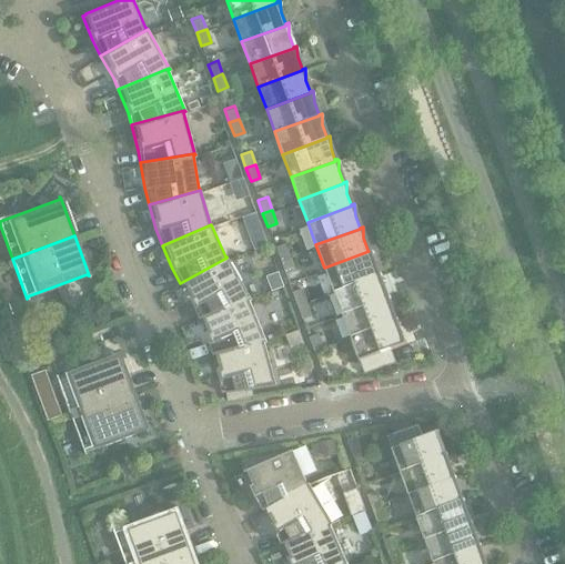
[(283,241),(274,244),(279,258),(289,254),(283,241)]
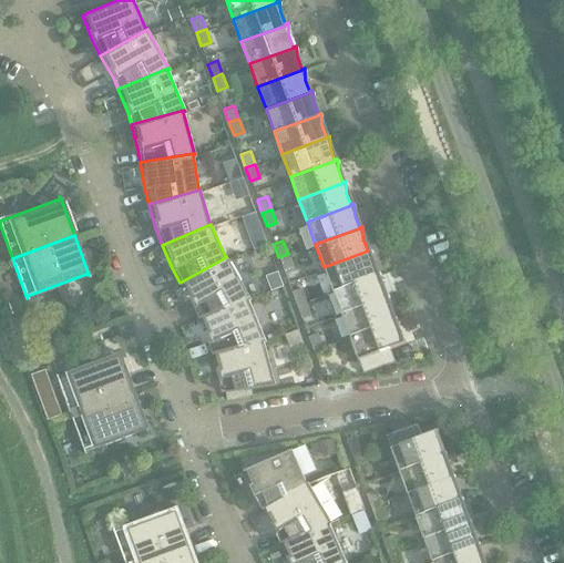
[(324,267),(331,289),(376,273),(376,272),(371,260),(370,248),(367,249),(368,251),(324,267)]
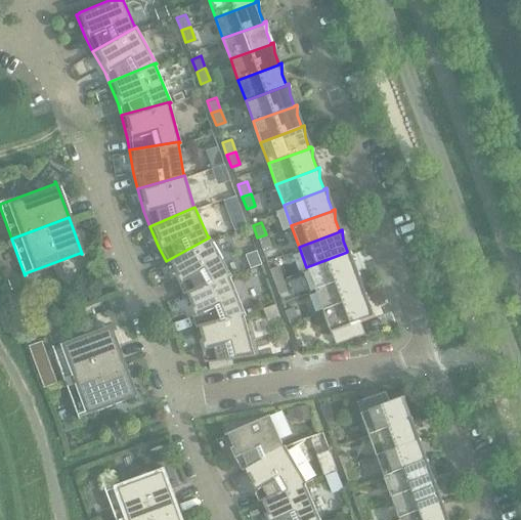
[(270,247),(266,234),(257,237),(262,250),(270,247)]
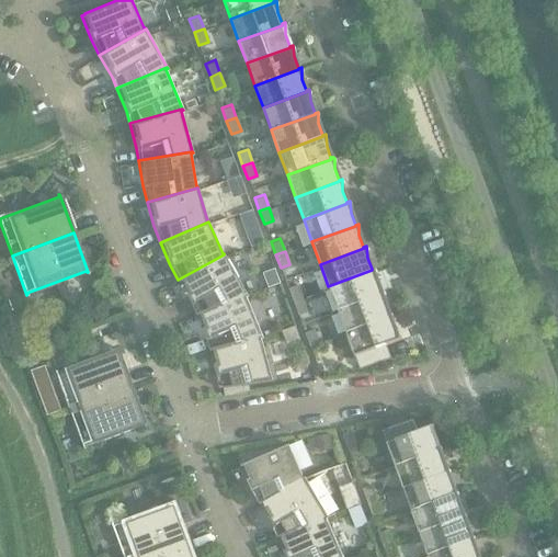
[(195,314),(246,293),(224,254),(178,280),(191,302),(195,314)]
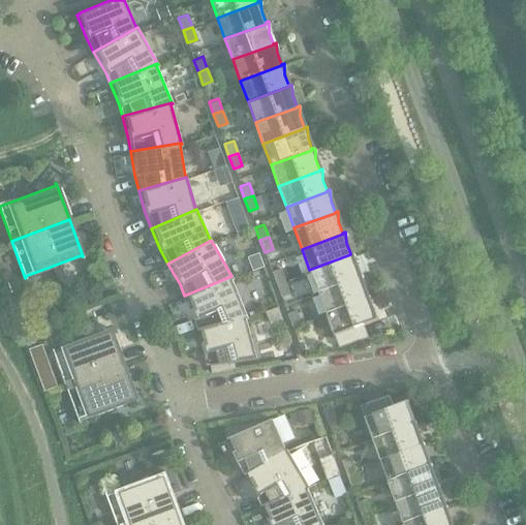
[(309,270),(317,290),(358,276),(358,275),(353,264),(353,252),(350,253),(350,254),(309,270)]
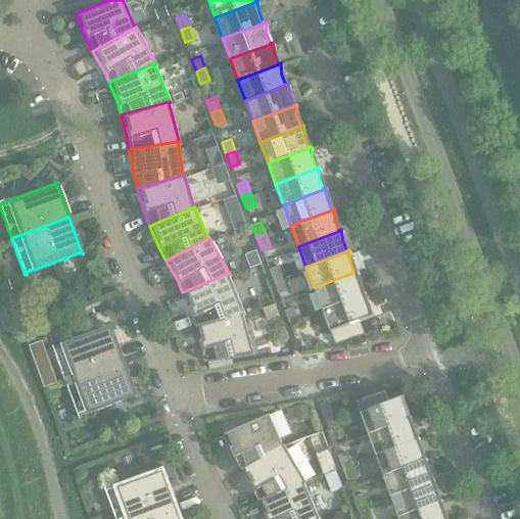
[(276,264),(268,267),(272,279),(281,276),(276,264)]
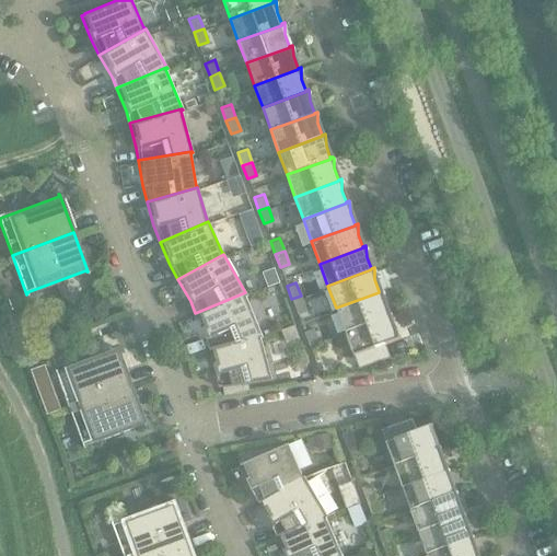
[(336,308),(344,331),(387,314),(386,313),(383,301),(382,289),(379,291),(379,292),(336,308)]
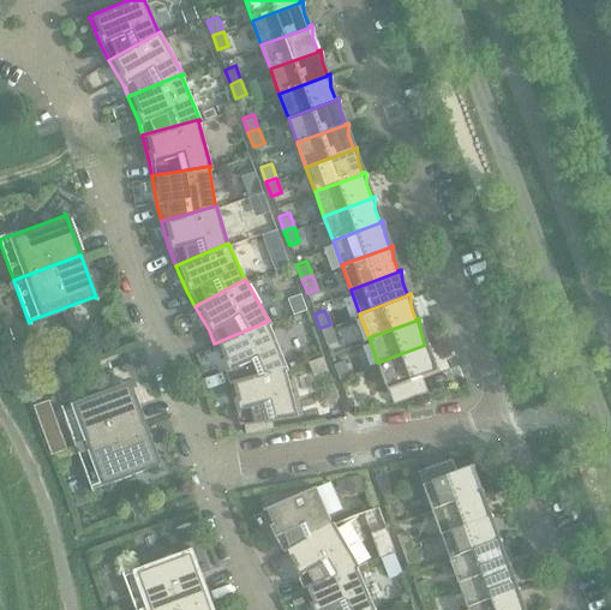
[(228,382),(286,366),(268,323),(270,322),(269,321),(214,344),(225,369),(228,382)]
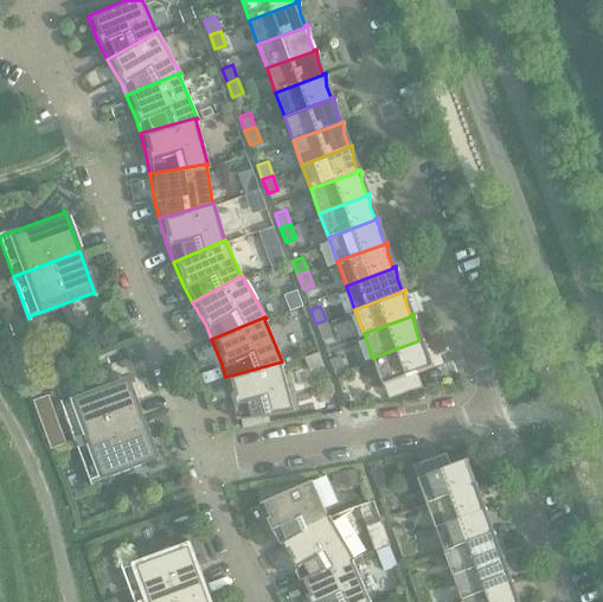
[(331,334),(326,320),(315,324),(320,338),(331,334)]
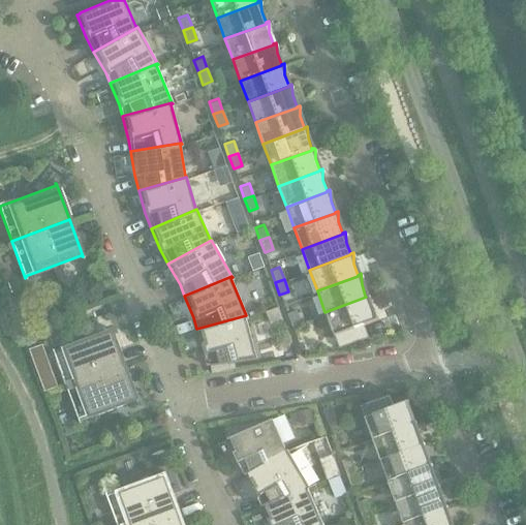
[(369,295),(365,296),(366,297),(325,312),(337,346),(367,335),(362,322),(377,317),(376,315),(373,316),(369,305),(369,295)]
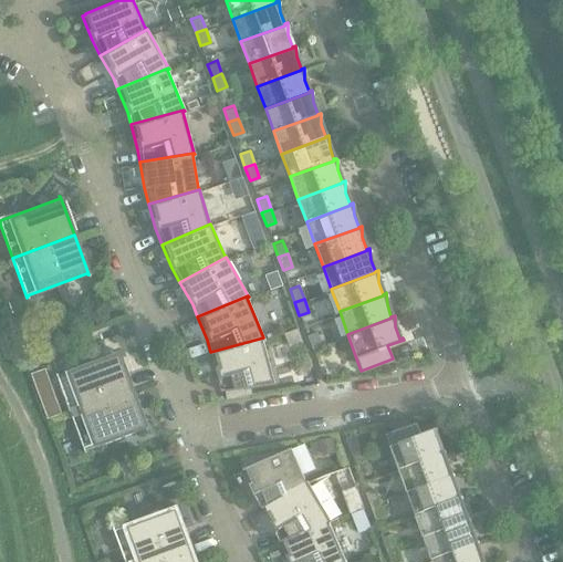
[(305,333),(311,347),(320,343),(315,330),(305,333)]
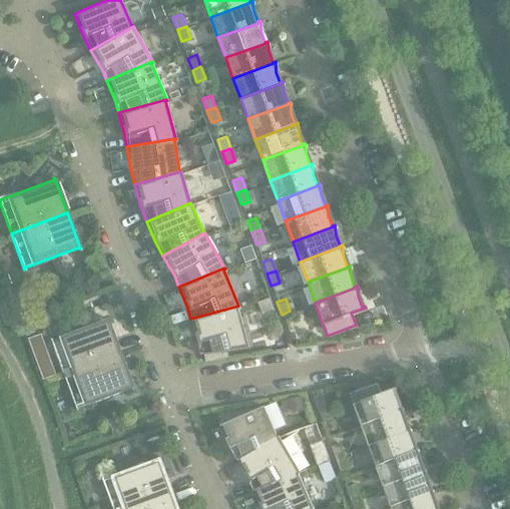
[(238,306),(190,319),(196,341),(198,353),(202,352),(202,353),(247,346),(248,346),(237,307),(238,307),(238,306)]
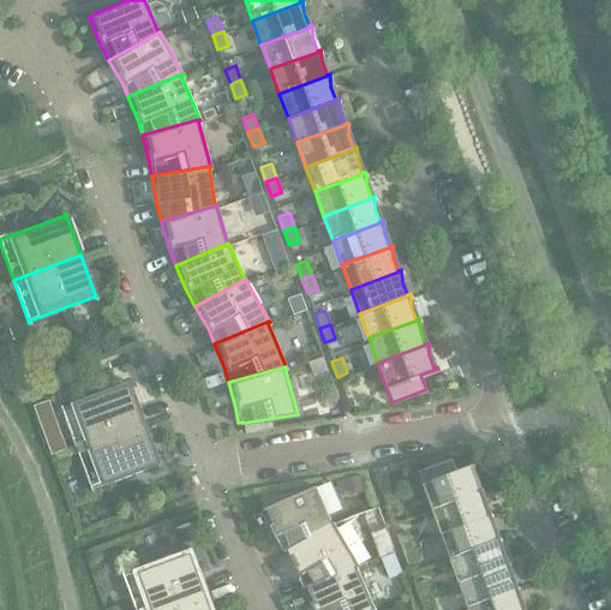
[(59,405),(75,447),(142,422),(126,380),(125,380),(126,382),(61,406),(60,404),(59,405)]
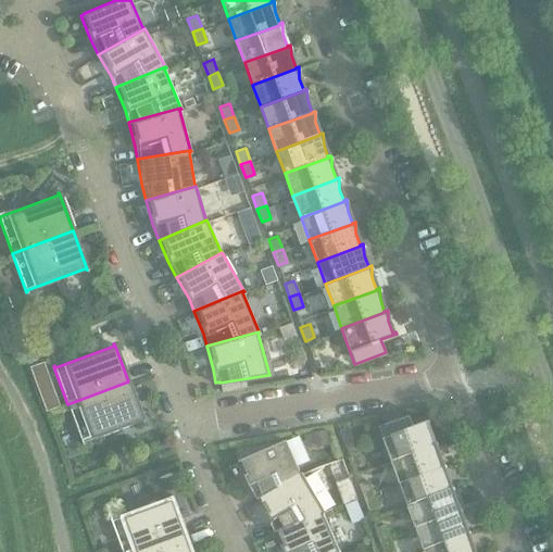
[(142,421),(128,381),(67,404),(82,443),(83,442),(82,440),(140,419),(141,421),(142,421)]
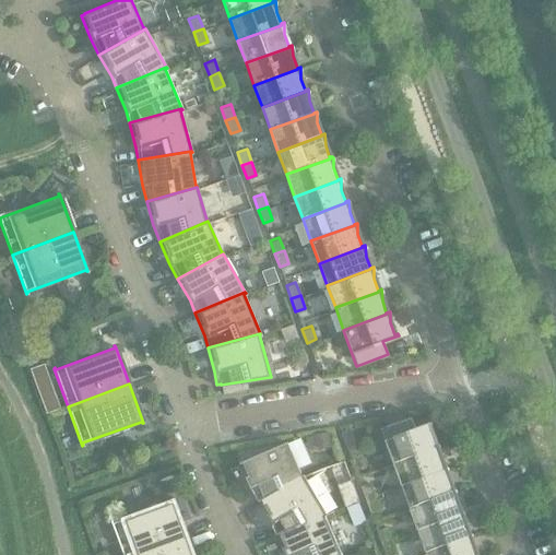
[(435,447),(435,445),(430,434),(430,422),(414,427),(410,414),(378,426),(391,462),(435,447)]
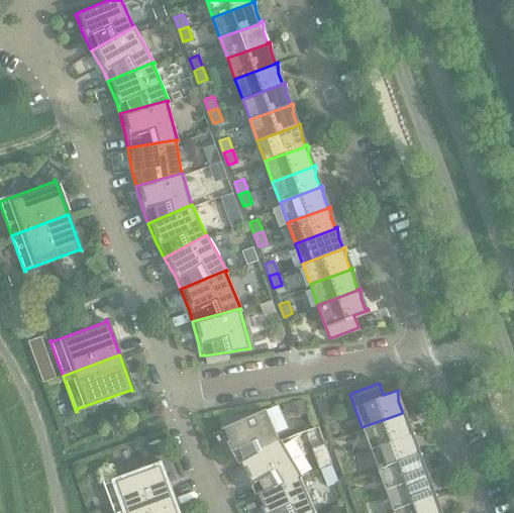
[(291,411),(306,407),(303,396),(288,399),(291,411)]
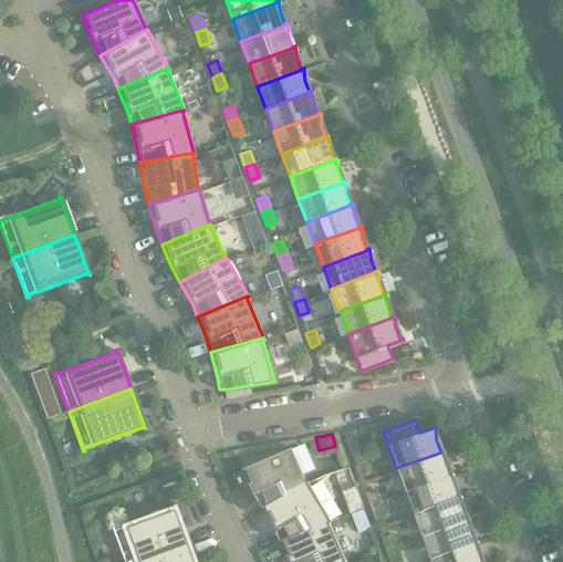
[(260,507),(305,480),(305,479),(304,480),(290,447),(244,466),(244,467),(241,468),(251,492),(260,507)]
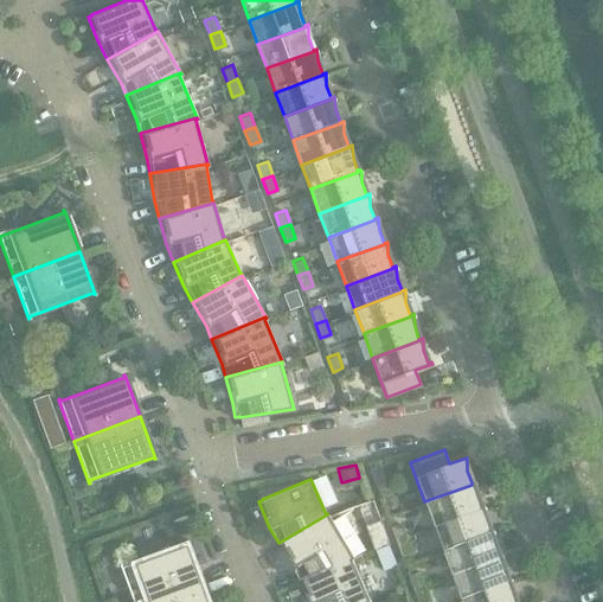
[(472,485),(424,501),(434,526),(481,508),(480,507),(475,494),(475,481),(472,482),(472,485)]
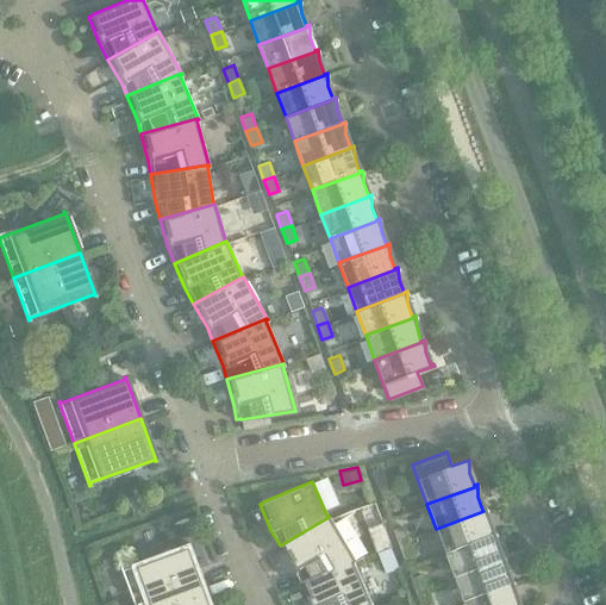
[(483,511),(436,529),(444,553),(492,535),(492,534),(487,521),(487,507),(482,510),(483,511)]
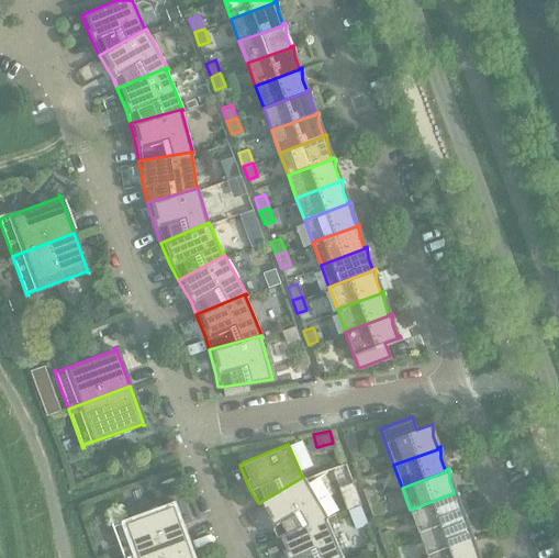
[(276,537),(326,515),(303,477),(258,503),(271,525),(276,537)]
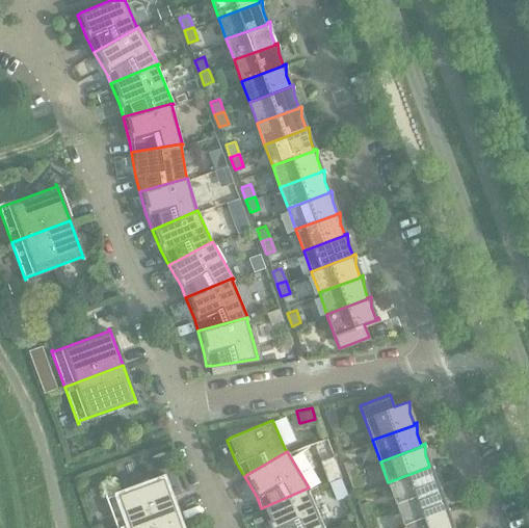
[(350,457),(341,462),(346,474),(354,470),(350,457)]
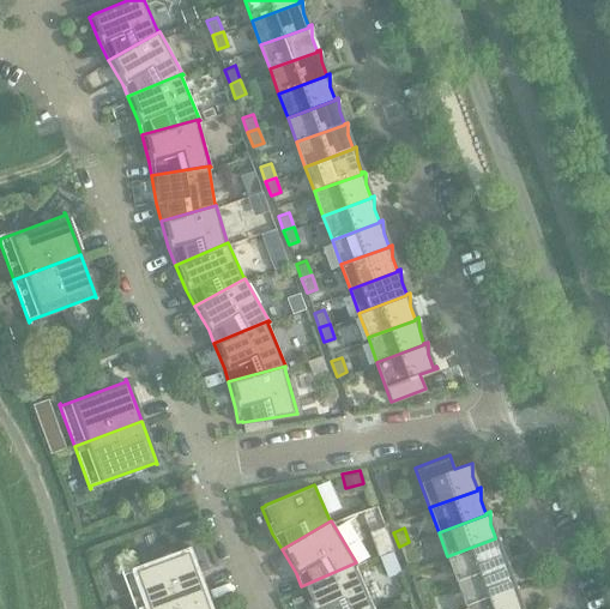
[(495,538),(447,556),(457,580),(505,562),(503,561),(499,548),(499,536),(495,537),(495,538)]
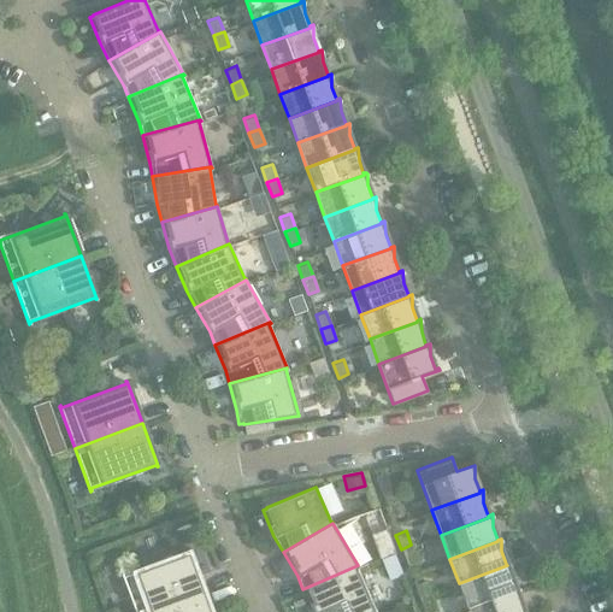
[(417,559),(411,545),(401,549),(406,564),(417,559)]
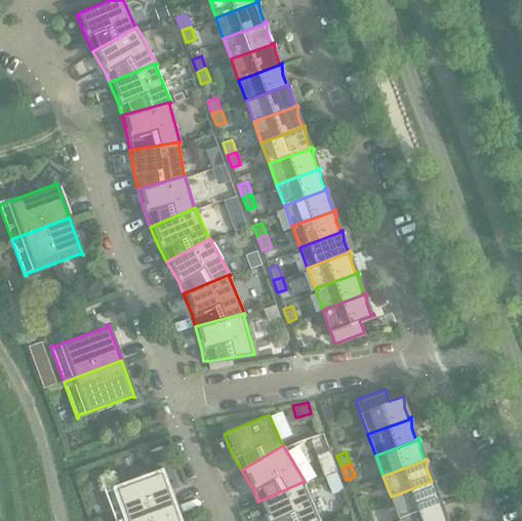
[(114,520),(124,520),(173,503),(160,467),(159,467),(160,469),(105,489),(104,487),(103,487),(114,520)]
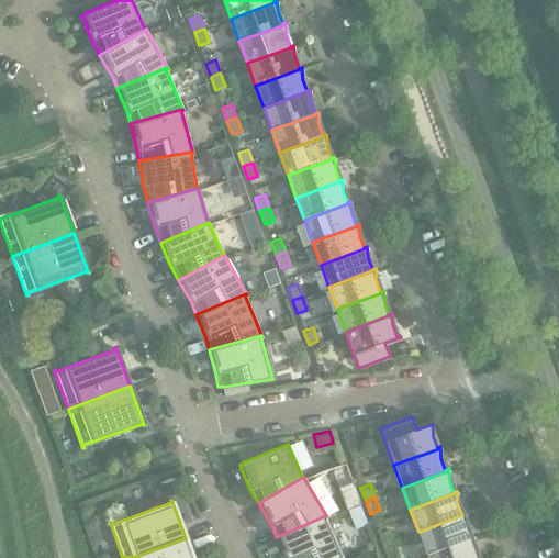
[(462,515),(418,532),(426,554),(470,538),(470,536),(466,525),(465,513),(461,514),(462,515)]
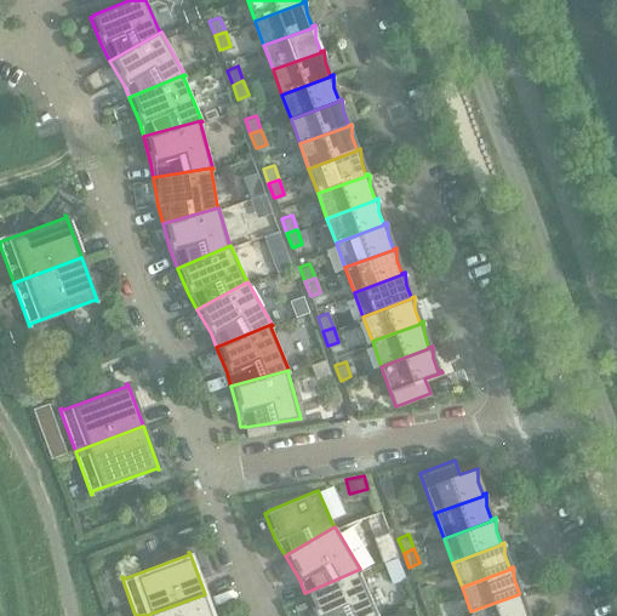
[(360,569),(304,593),(314,615),(371,615),(378,615),(359,571),(361,570),(360,569)]
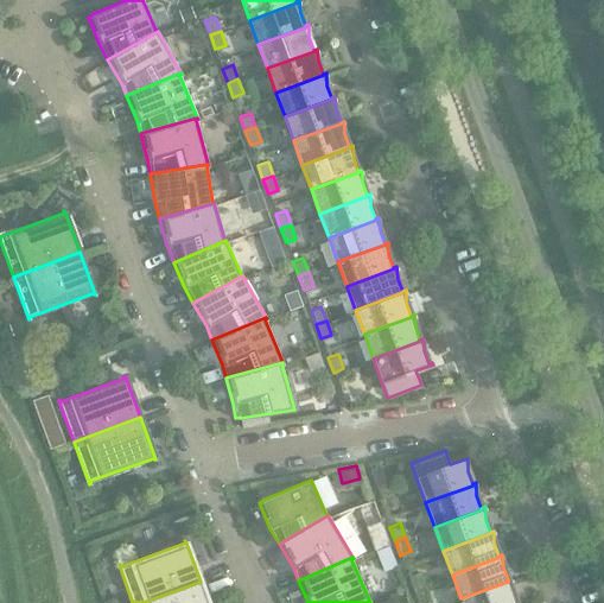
[(418,571),(407,575),(413,589),(423,585),(418,571)]
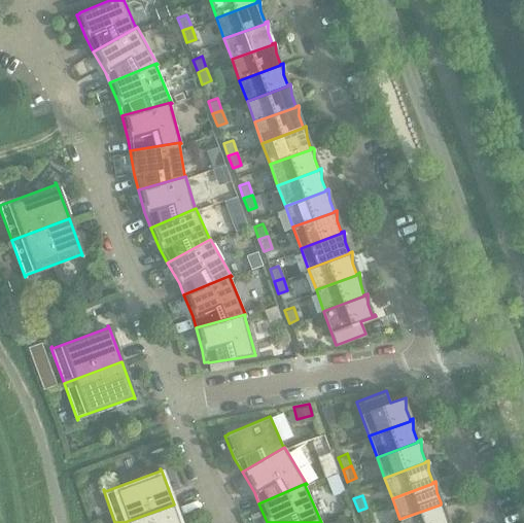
[(441,504),(399,519),(400,522),(447,522),(444,513),(444,501),(441,502),(441,504)]
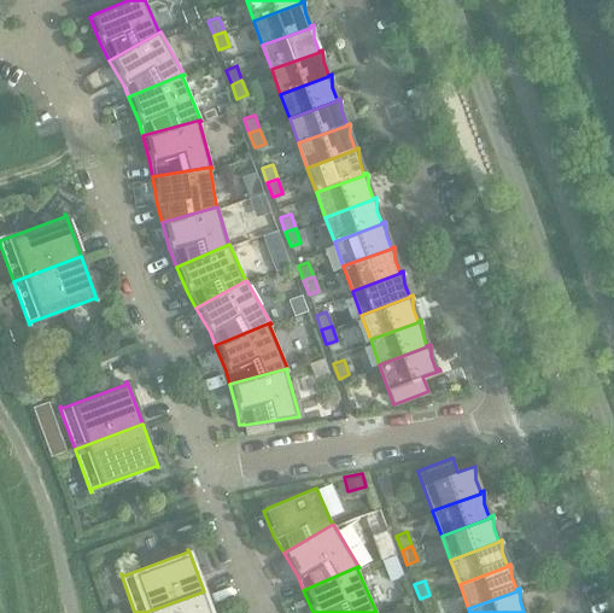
[(211,612),(204,591),(146,612),(211,612)]
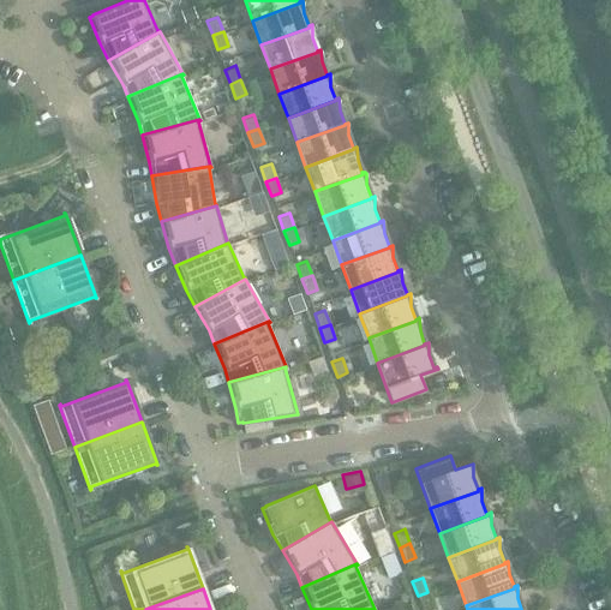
[(423,609),(433,606),(427,592),(418,596),(423,609)]
